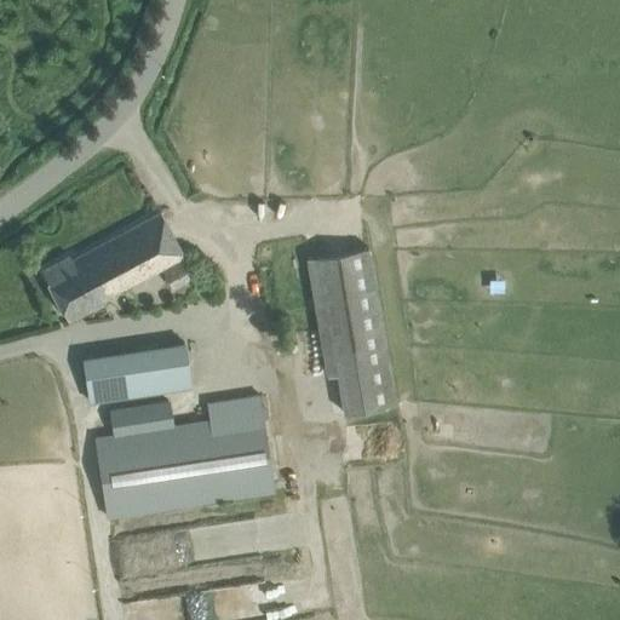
[(103,299),(182,259),(160,213),(72,260),(69,256),(42,270),(68,320),(104,302),(103,299)]
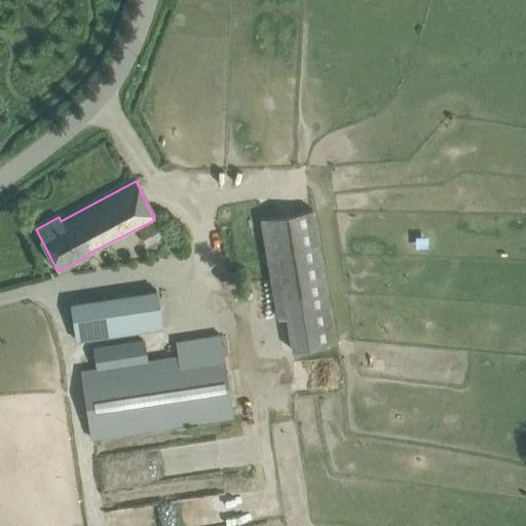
[(291,348),(334,341),(313,209),(259,218),(275,318),(286,316),(291,348)]
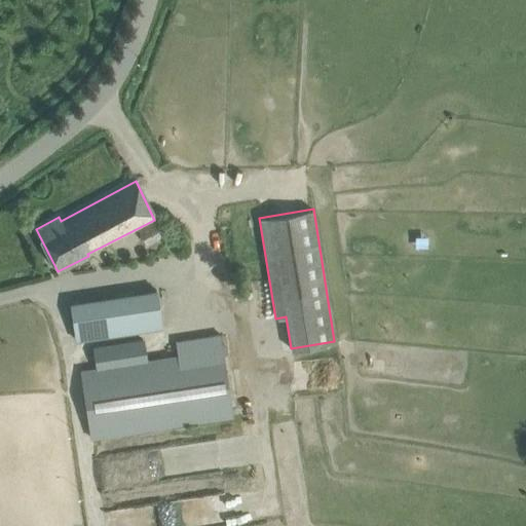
[(76,340),(161,328),(156,291),(71,303),(76,340)]
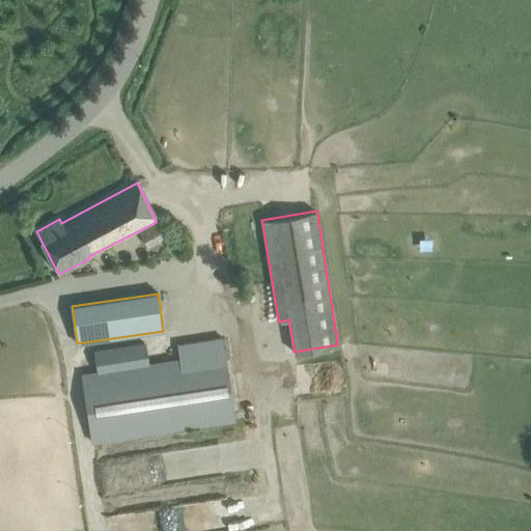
[(234,420),(231,399),(222,338),(177,345),(179,360),(147,364),(144,343),(115,347),(94,351),(98,372),(82,374),(92,443),(234,420)]
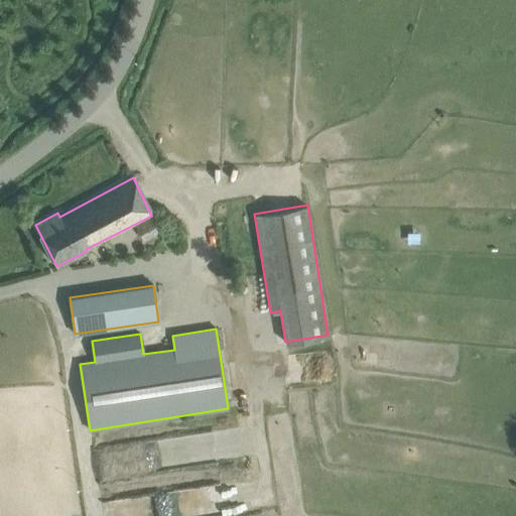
[(212,511),(264,507),(262,479),(210,484),(212,511)]
